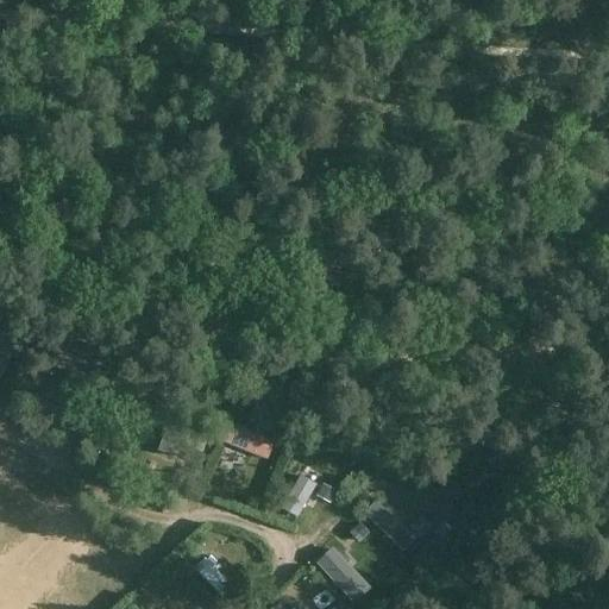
[(1,316),(0,318),(0,322),(8,326),(11,320),(1,316)]
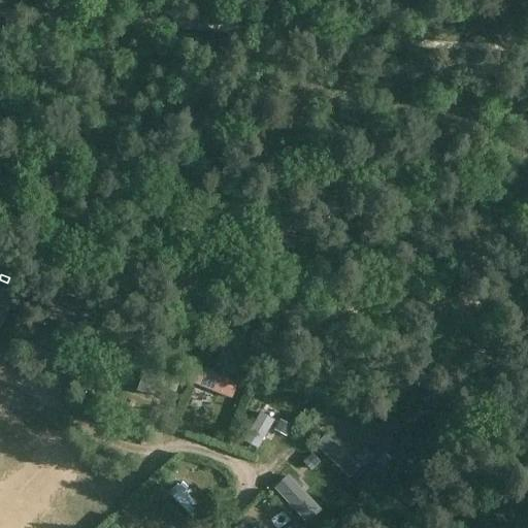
[(22,340),(17,353),(27,358),(33,347),(22,340)]
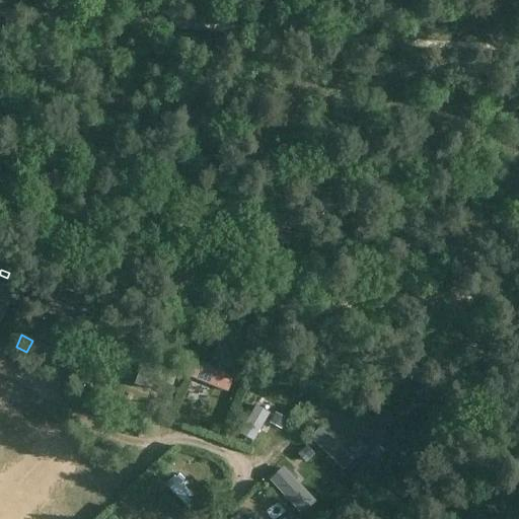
[(115,358),(141,368),(134,384),(148,390),(154,373),(156,374),(162,359),(121,343),(115,358)]
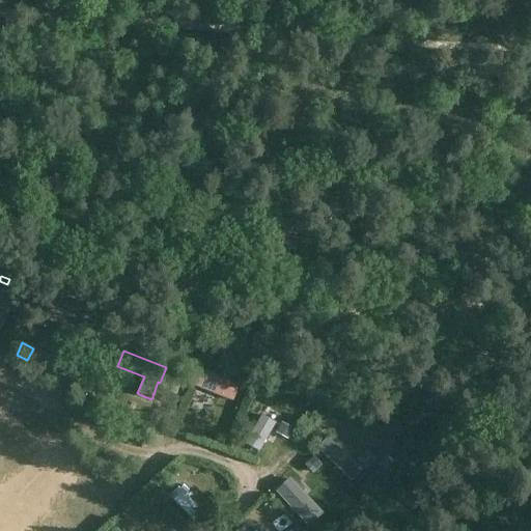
[(199,370),(192,386),(233,401),(239,386),(199,370)]
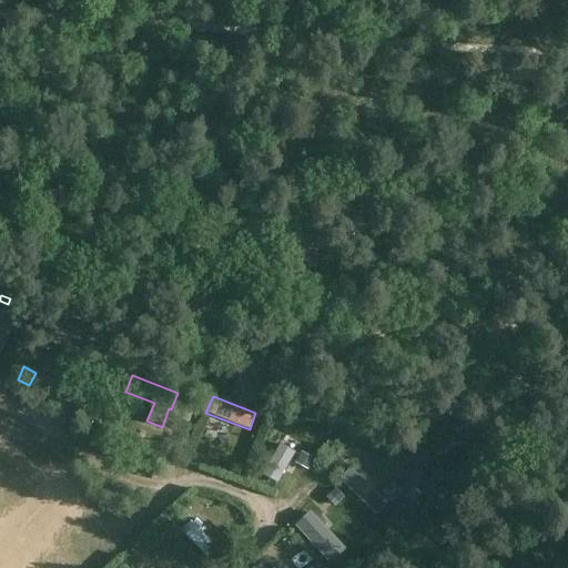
[(279,443),(263,474),(277,482),(294,450),(279,443)]
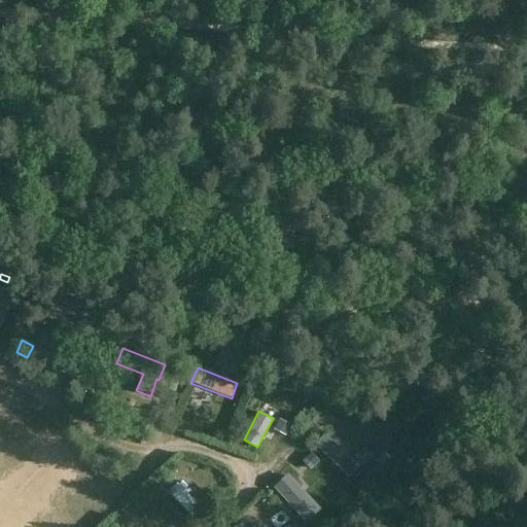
[(279,421),(275,430),(284,436),(289,427),(279,421)]
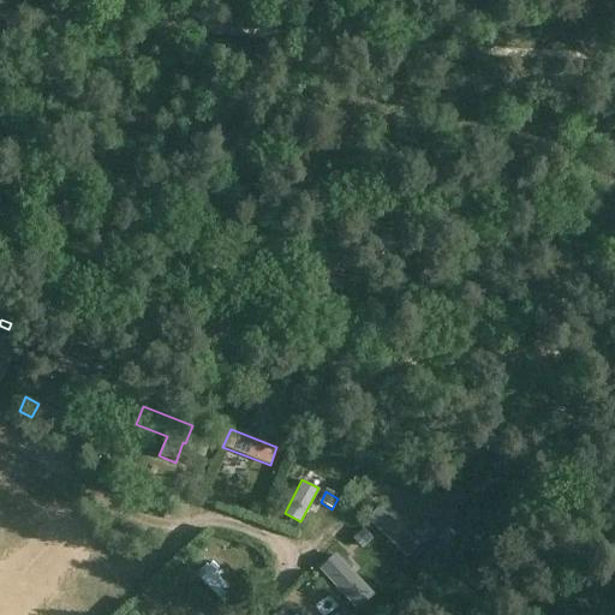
[(366,520),(407,557),(419,545),(378,507),(366,520)]
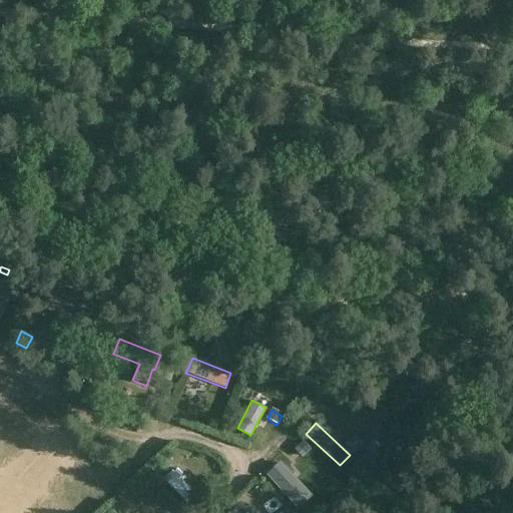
[(372,443),(365,451),(372,457),(380,449),(372,443)]
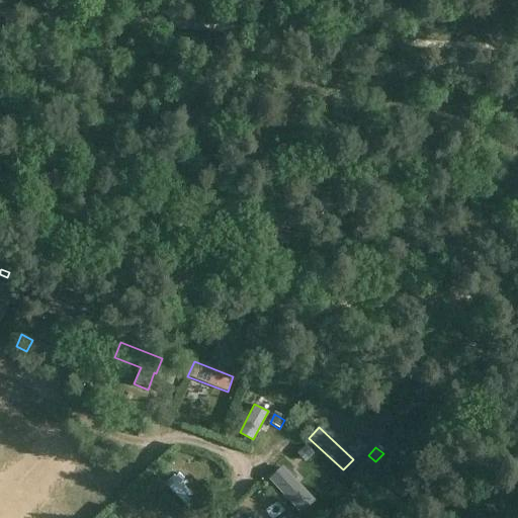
[(316,506),(284,471),(274,481),(305,516),(316,506)]
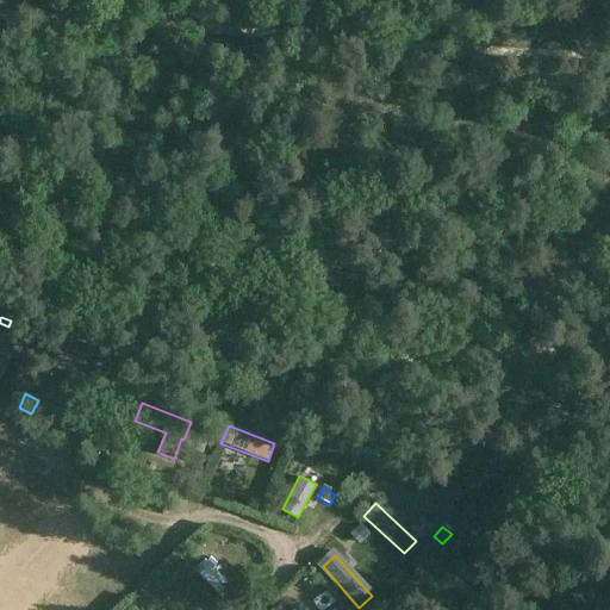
[(234,587),(205,559),(194,570),(223,598),(234,587)]
